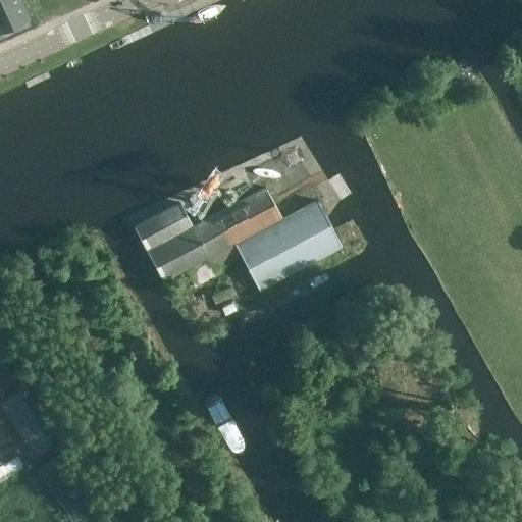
[(0,0),(0,30),(25,18),(17,0),(0,0)]
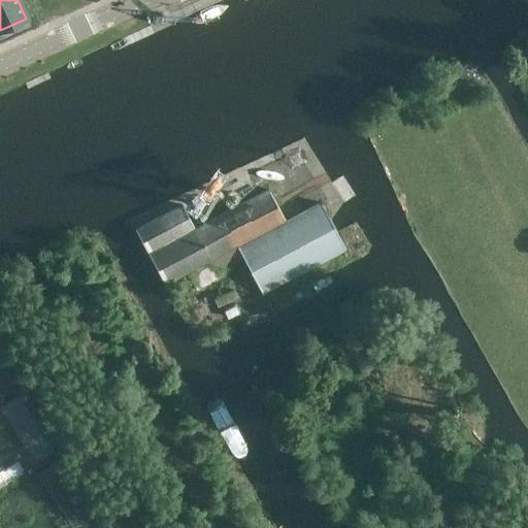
[(262,295),(345,250),(320,201),(285,220),(267,188),(194,227),(180,204),(135,228),(165,286),(210,261),(217,272),(242,258),(262,295)]
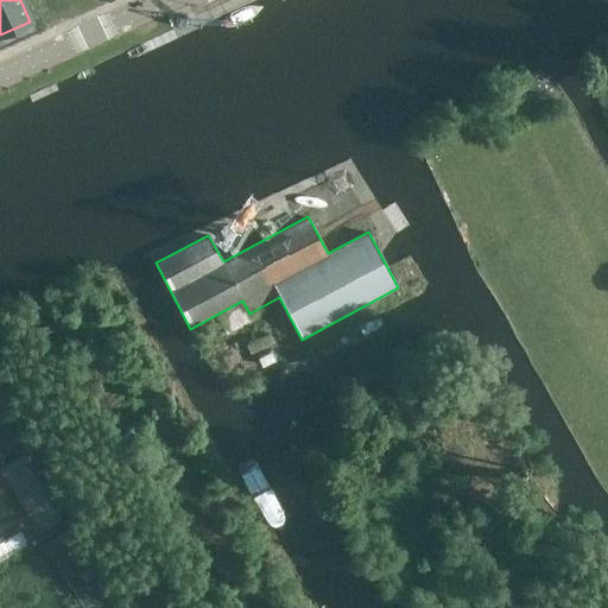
[(1,469),(39,531),(59,518),(21,457),(1,469)]
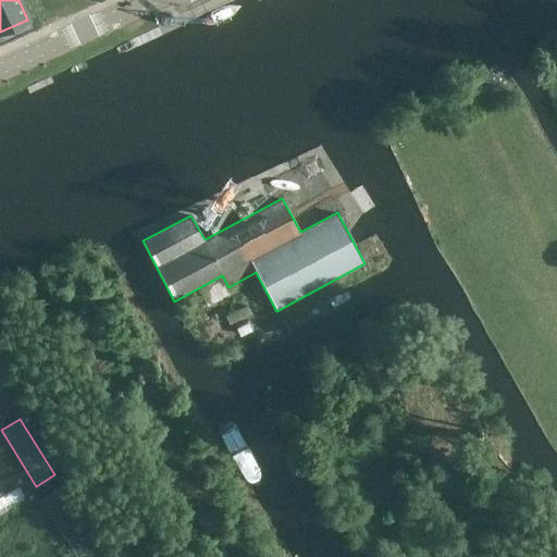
[(4,490),(0,491),(0,508),(11,503),(4,490)]
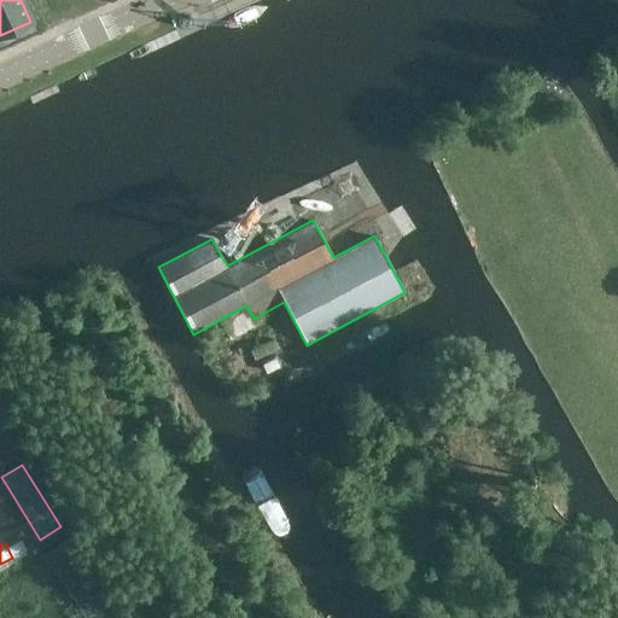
[(46,557),(86,617),(106,604),(65,543),(46,557)]
